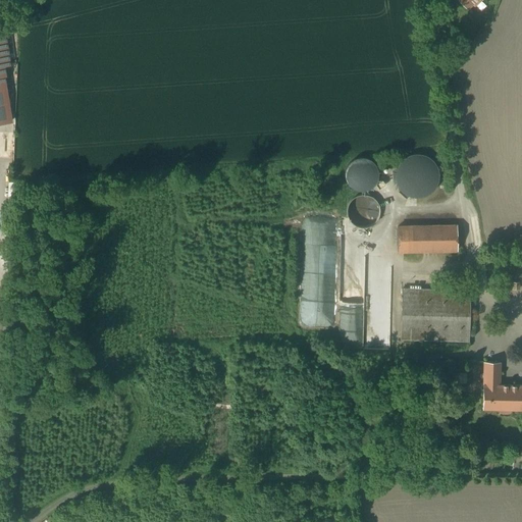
[(458,0),(470,13),(484,0),(458,0)]
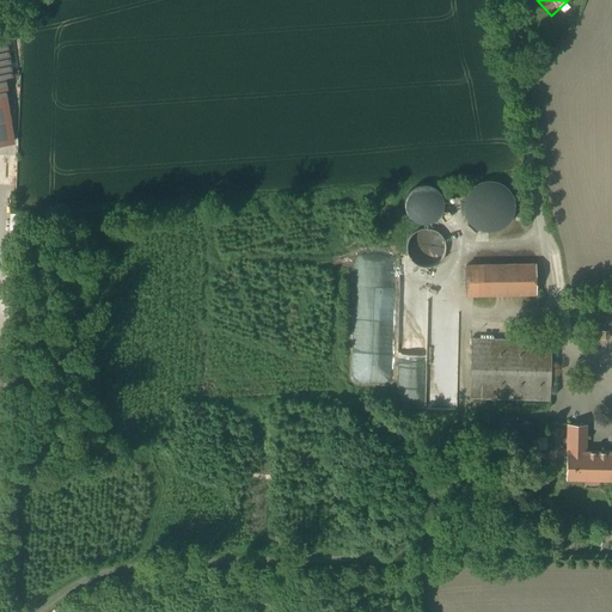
[(0,141),(17,139),(10,95),(19,93),(6,25),(0,25),(0,141)]
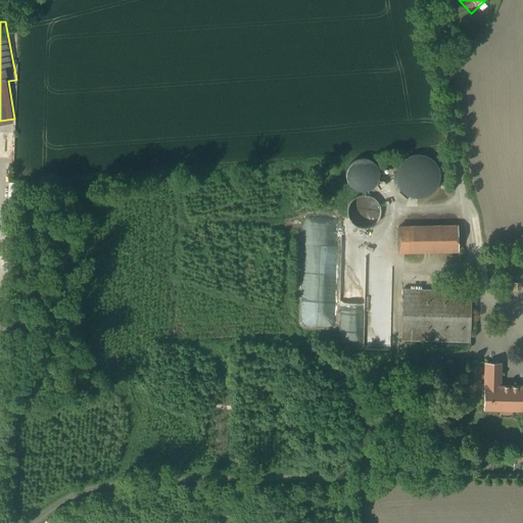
[(426,196),(432,192),(436,187),(438,181),(438,174),(435,168),(431,161),(425,158),(418,157),(411,159),(406,162),(400,168),(398,174),(398,180),(399,186),(403,191),(408,194),(414,197),(419,197),(426,196)]
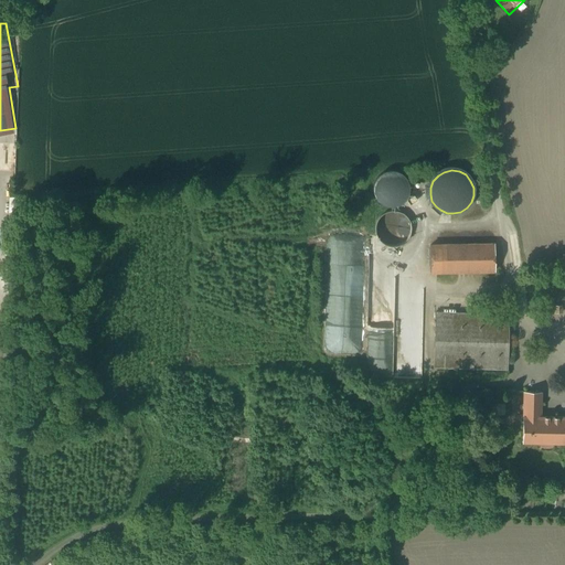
[(394,171),(388,171),(383,173),(377,180),(376,185),(376,192),(381,199),(385,203),(391,204),(394,204),(400,202),(405,199),(406,196),(409,191),(409,185),(407,180),(404,176),(400,172),(394,171)]
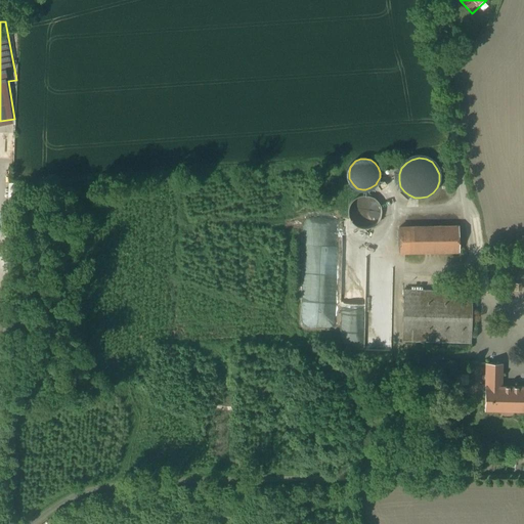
[(373,200),(366,198),(361,198),(356,200),(353,202),(350,206),(349,209),(349,214),(351,221),(355,224),(359,227),(362,227),(367,227),(373,225),(376,221),(379,214),(379,209),(377,204),(373,200)]
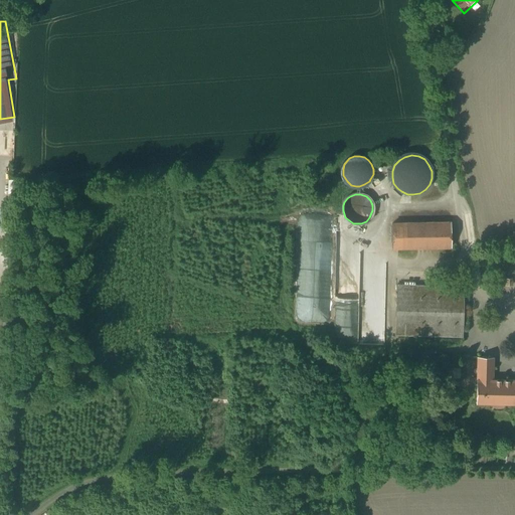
[(452,222),(392,224),(393,250),(452,249),(452,222)]
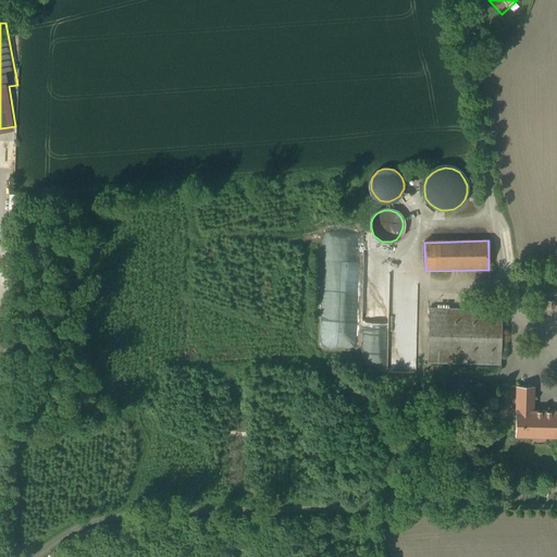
[(497,310),(431,309),(430,363),(496,364),(497,310)]
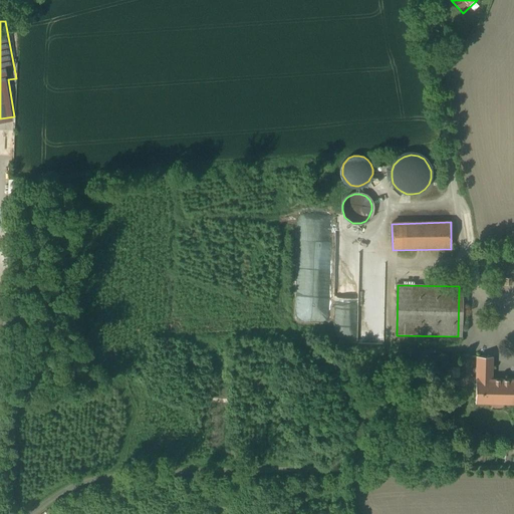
[(494,355),(476,355),(475,404),(513,404),(513,377),(494,377),(494,355)]
